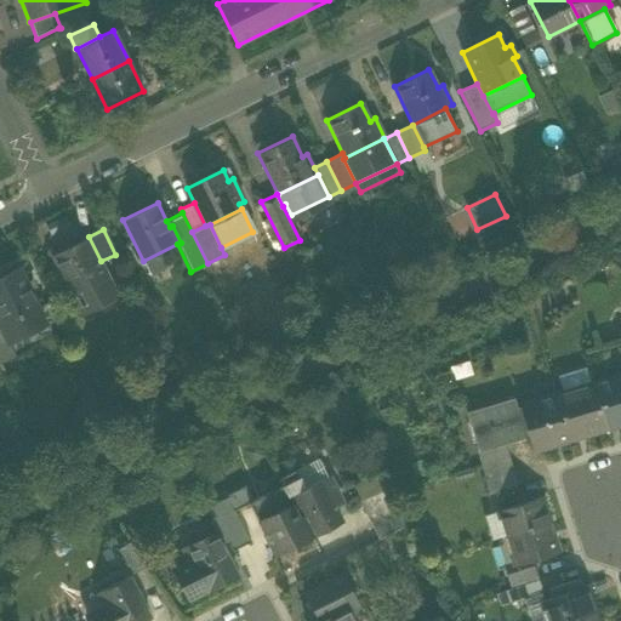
[(53,255),(73,295),(109,278),(101,261),(89,237),(53,255)]
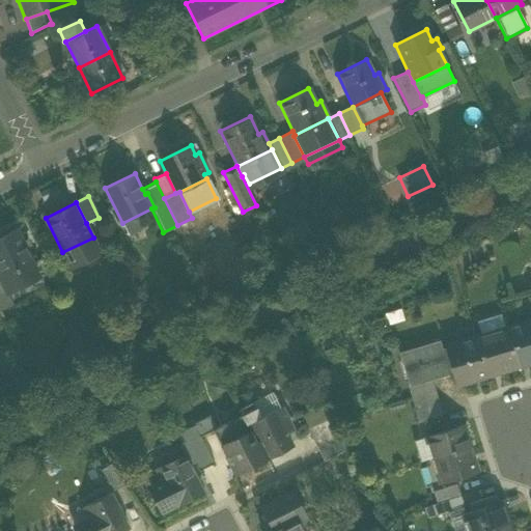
[(0,279),(4,289),(5,288),(29,277),(38,273),(18,231),(0,240),(0,279)]
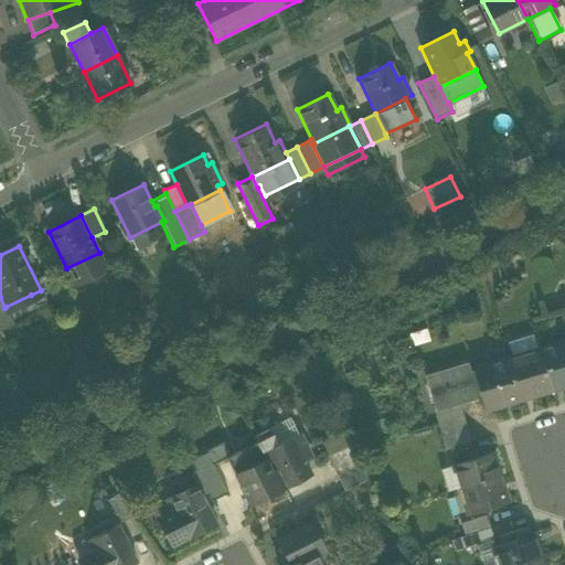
[(105,264),(99,253),(66,268),(72,279),(105,264)]
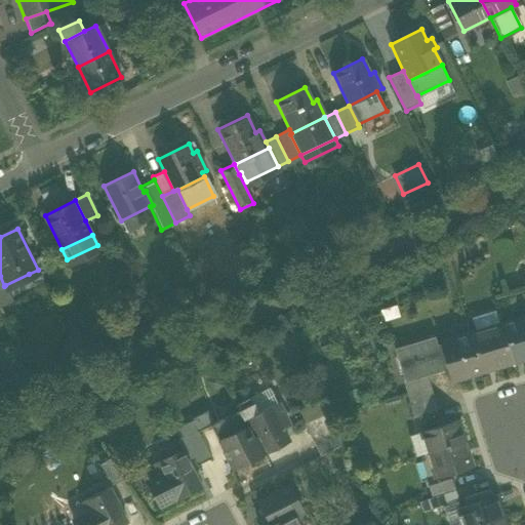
[(97,245),(67,259),(70,266),(101,251),(97,245)]
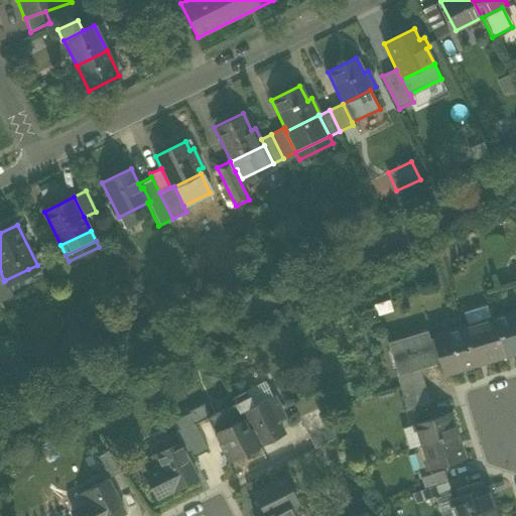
[(30,273),(28,269),(5,280),(11,291),(42,275),(39,268),(30,273)]
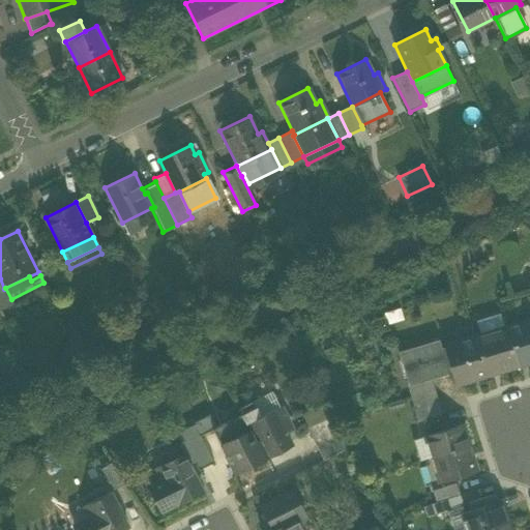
[(0,310),(12,303),(11,299),(5,288),(4,289),(0,278),(0,310)]
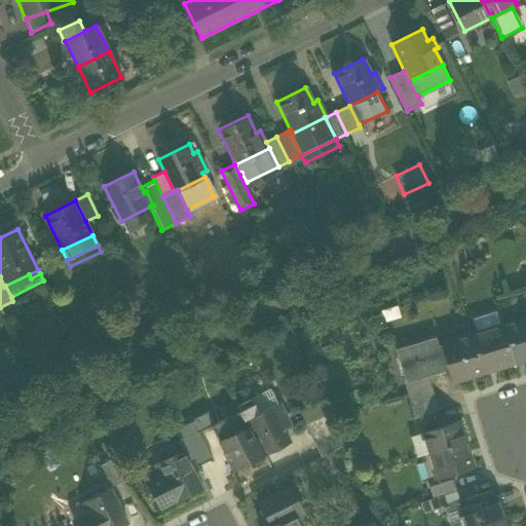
[(473,318),(478,334),(502,327),(497,311),(473,318)]
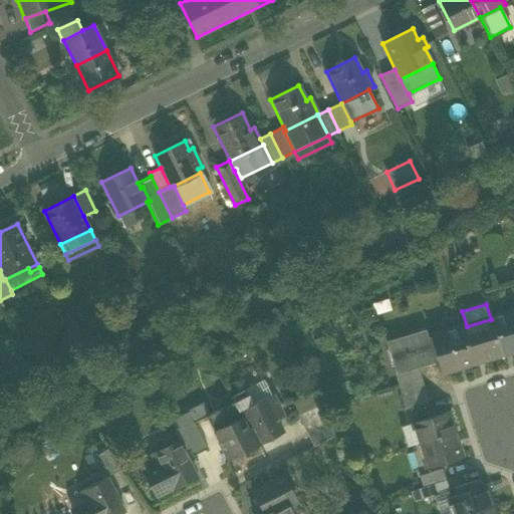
[(513,311),(491,319),(501,354),(513,350),(513,311)]
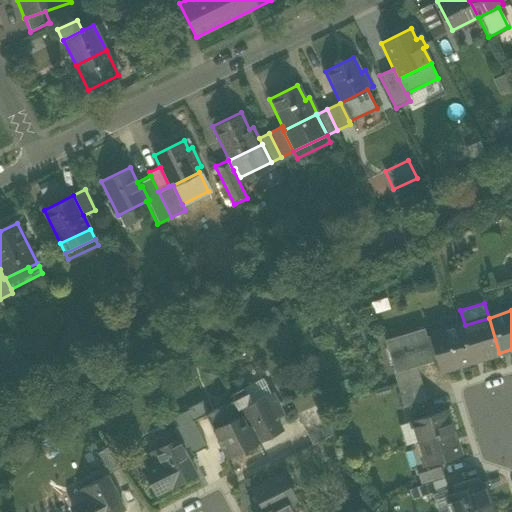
[(469,362),(499,353),(489,318),(465,325),(458,327),(469,362)]
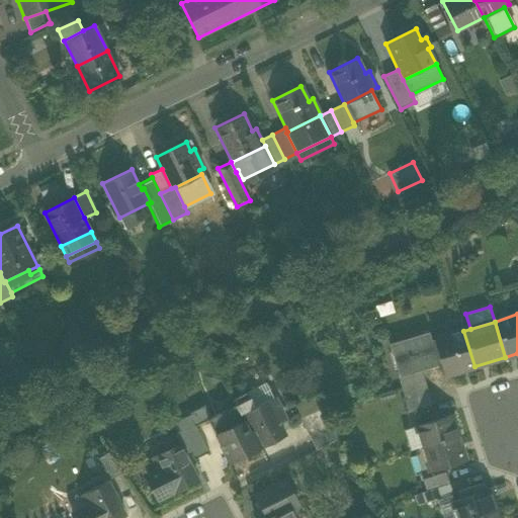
[(444,375),(475,366),(463,331),(431,341),(429,341),(435,361),(440,360),(441,363),(444,375)]
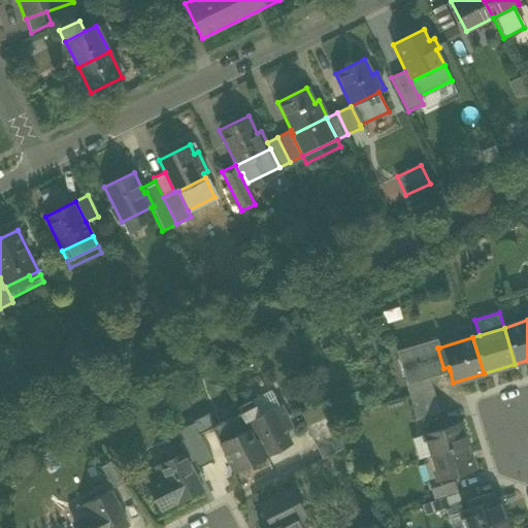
[(428,376),(450,370),(449,367),(443,368),(437,348),(439,348),(438,341),(397,354),(406,384),(428,376)]
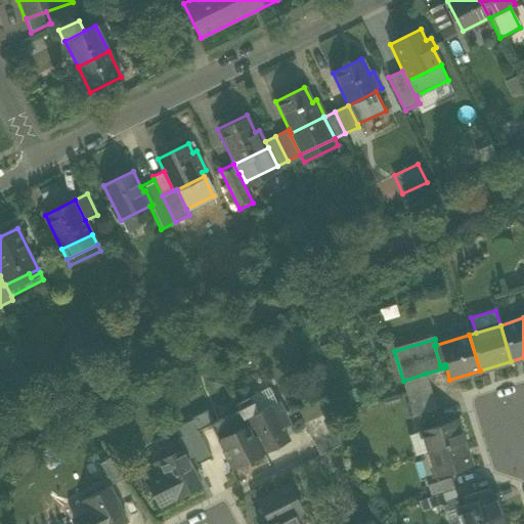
[(407,393),(411,405),(432,399),(425,374),(403,381),(407,393)]
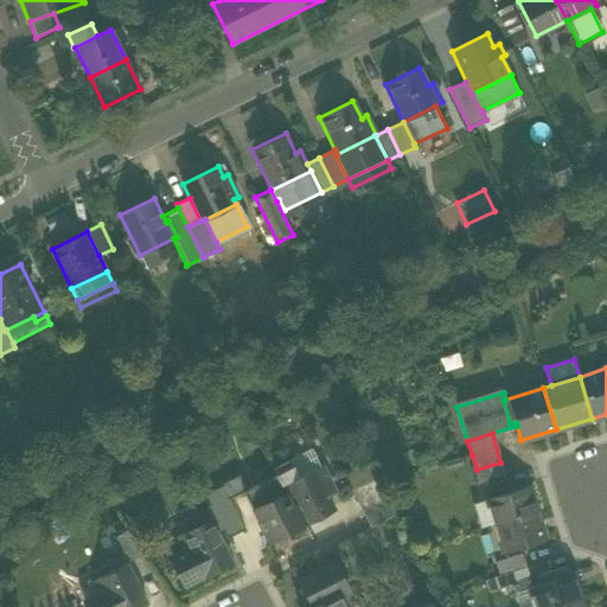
[(312,448),(291,460),(299,477),(321,465),(312,448)]
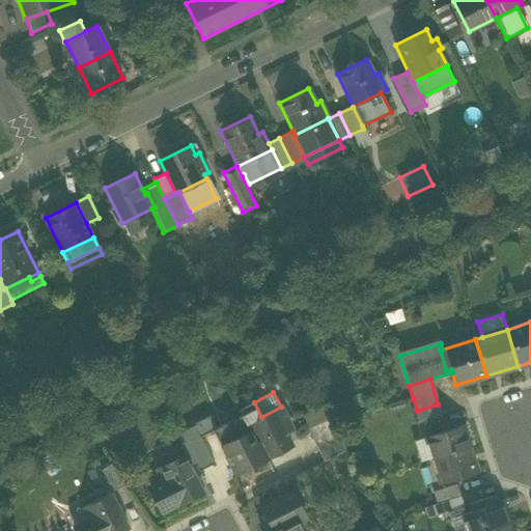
[(239,411),(242,416),(255,442),(259,440),(269,457),(269,458),(292,446),(284,430),(290,427),(281,407),(261,417),(254,402),(239,411)]
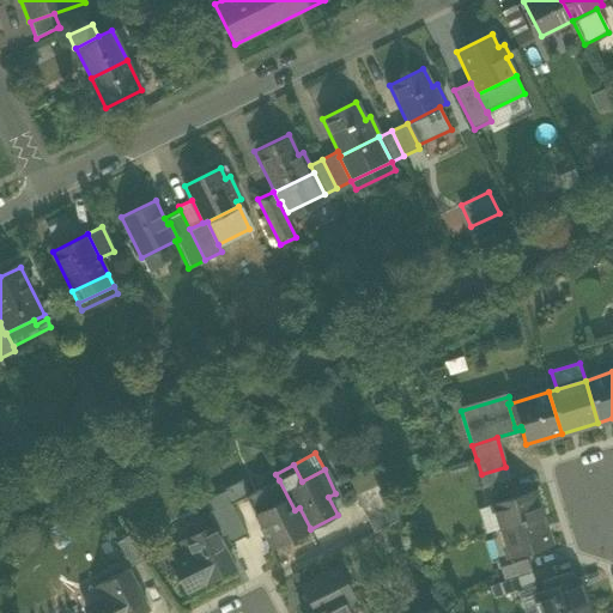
[(510,480),(505,467),(481,474),(485,489),(510,480)]
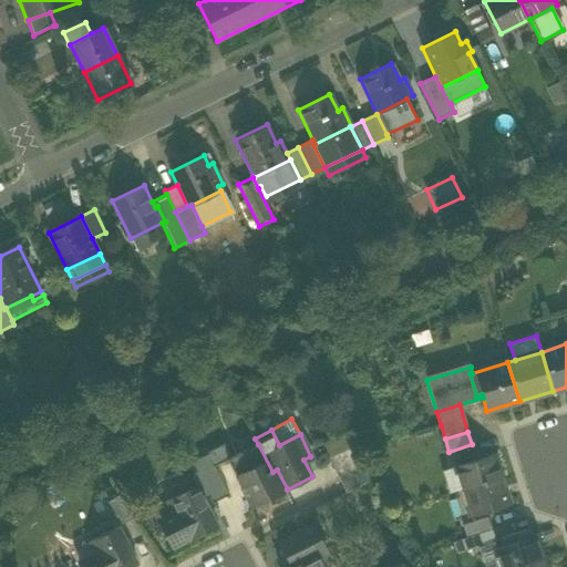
[(227,460),(229,459),(224,444),(207,453),(208,454),(192,463),(196,472),(192,475),(197,486),(204,501),(209,497),(213,503),(229,495),(215,466),(227,460)]
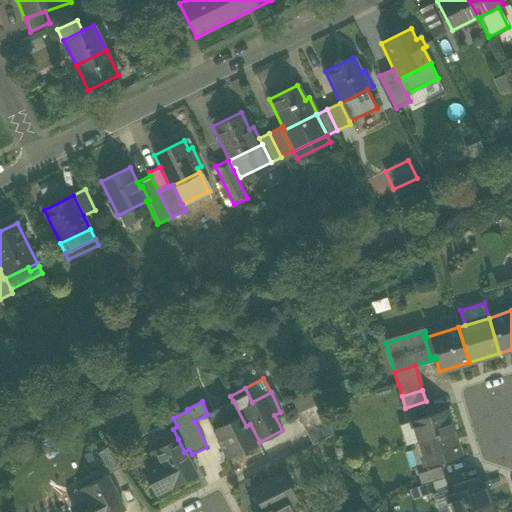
[(227,459),(259,441),(250,424),(246,426),(233,401),(207,414),(205,415),(216,435),(218,439),(218,440),(227,459)]
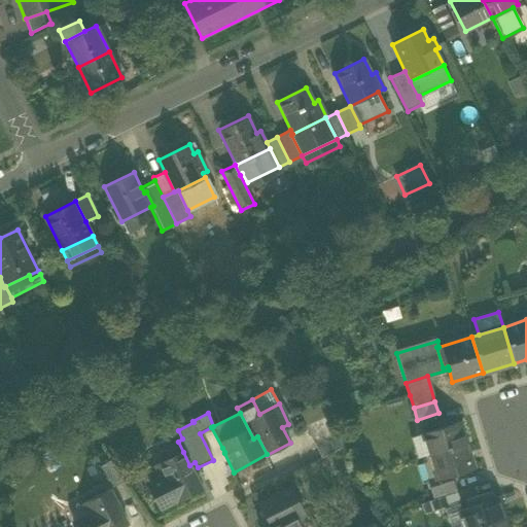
[(305,425),(321,457),(344,447),(327,414),(305,425)]
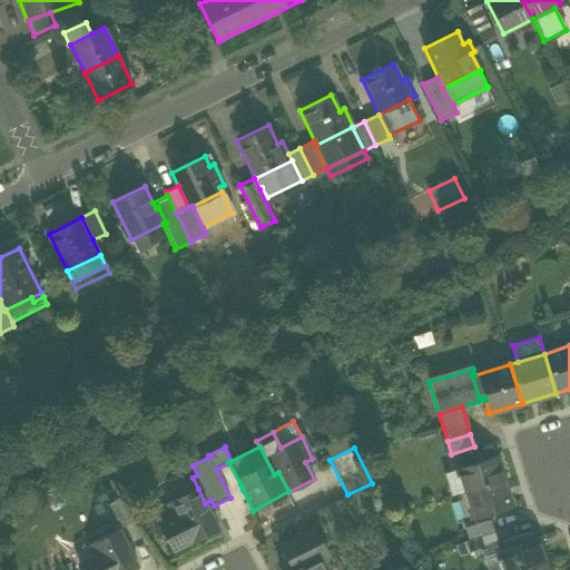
[(465,492),(469,491),(503,480),(495,457),(458,469),(465,492)]
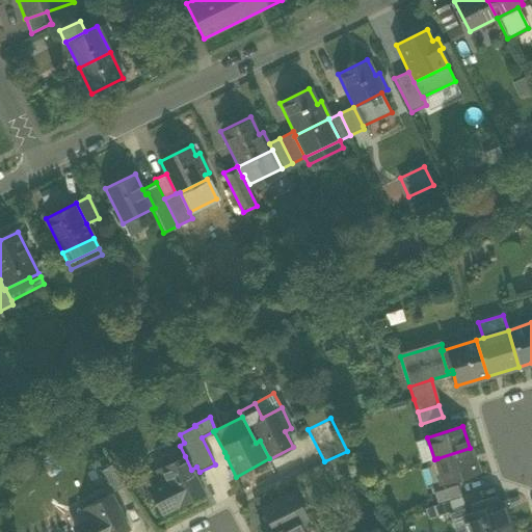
[(434,459),(427,437),(415,442),(422,463),(434,459)]
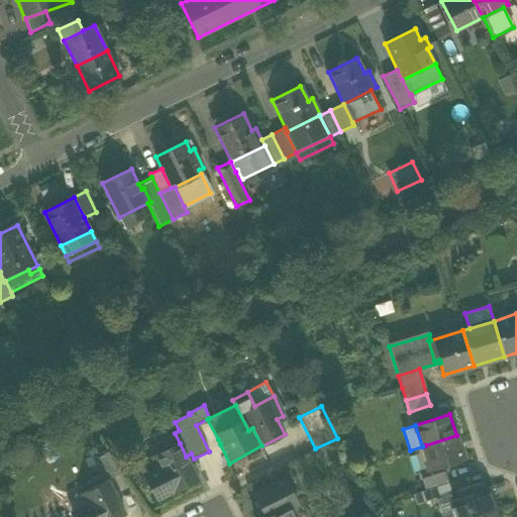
[(464,460),(456,435),(425,445),(433,470),(464,460)]
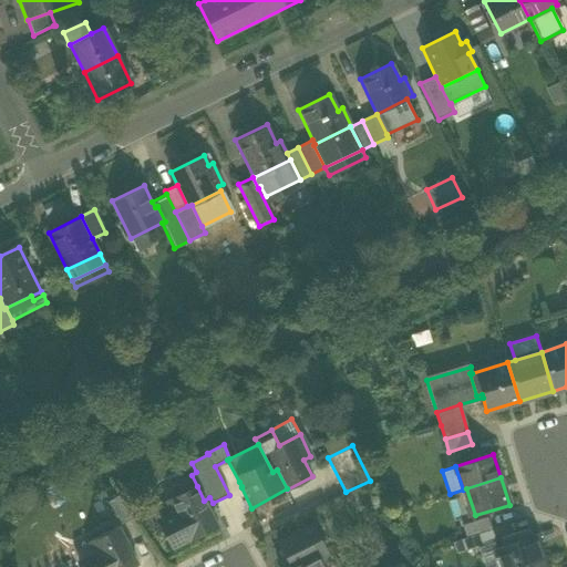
[(163,527),(173,548),(217,525),(204,501),(197,486),(167,503),(174,515),(176,521),(163,527)]
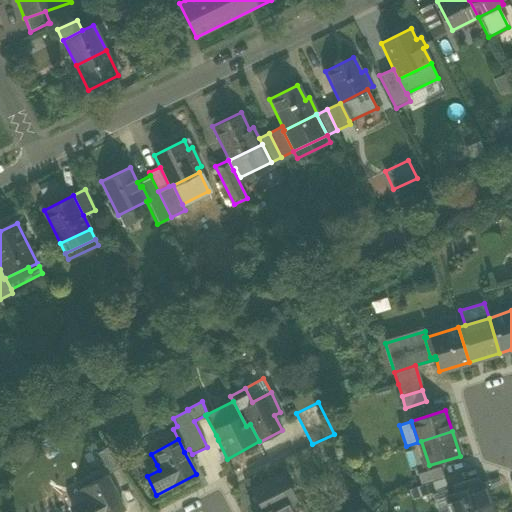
[(97,454),(110,474),(120,468),(107,447),(97,454)]
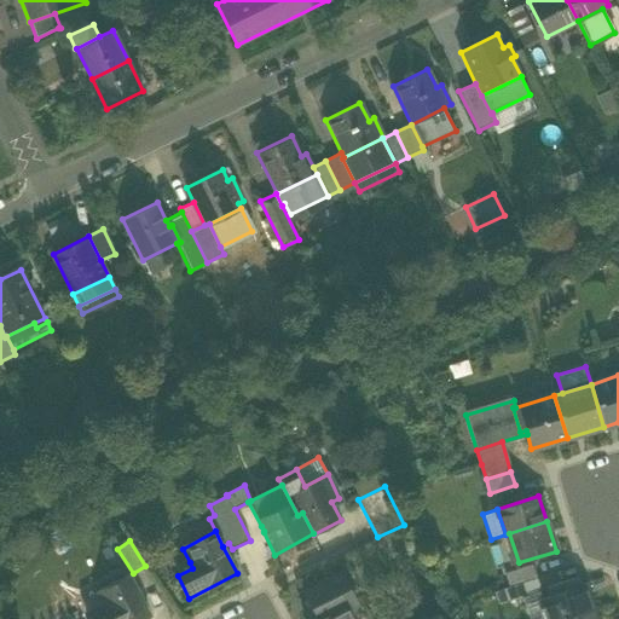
[(174,570),(178,576),(192,568),(190,562),(174,570)]
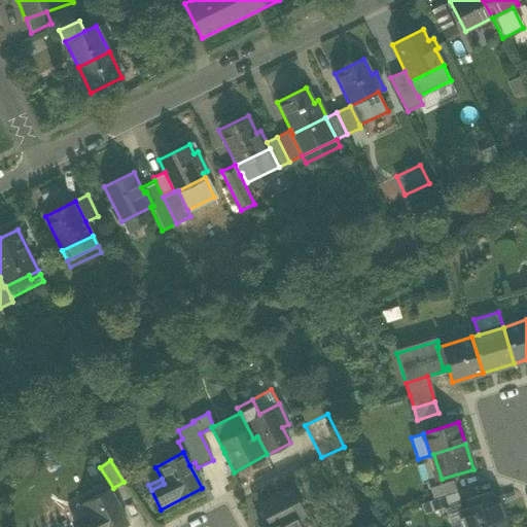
[(430,488),(434,499),(456,492),(452,481),(430,488)]
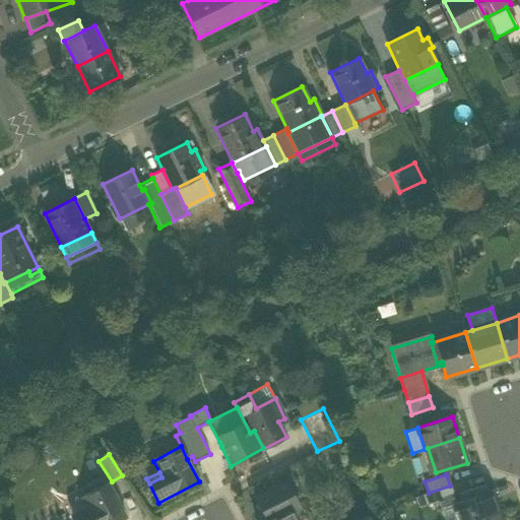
[(254,515),(256,519),(296,519),(291,510),(300,506),(287,481),(256,498),(262,511),(254,515)]
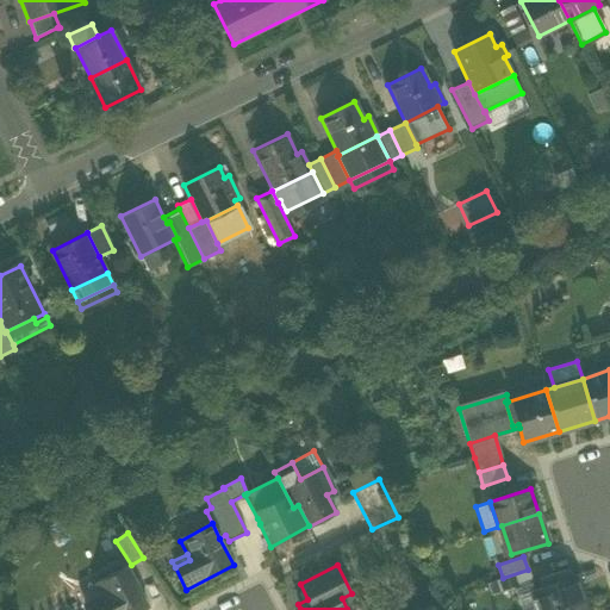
[(91,609),(143,609),(148,608),(128,567),(95,584),(101,596),(105,603),(91,609)]
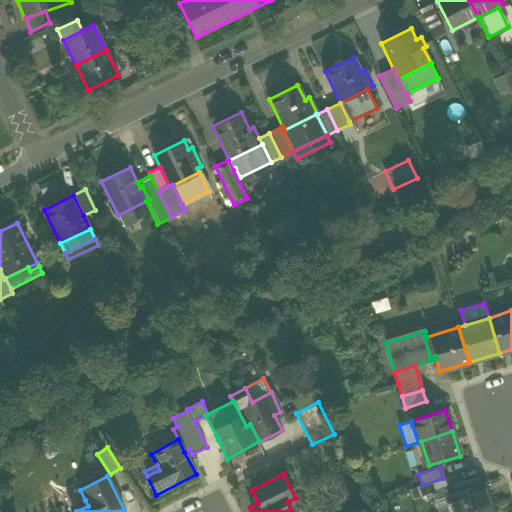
[(443,478),(422,485),(426,496),(431,495),(445,490),(447,489),(443,478)]
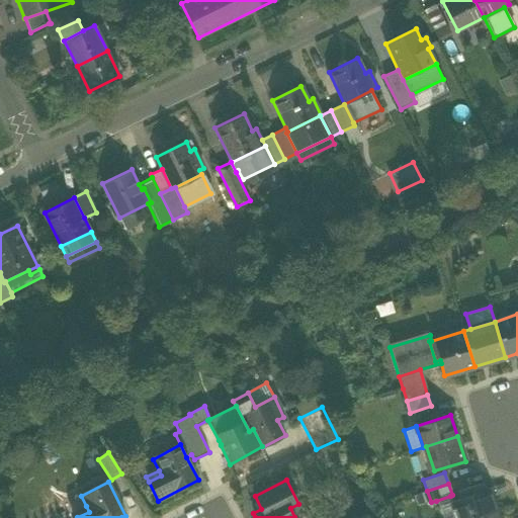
[(457,492),(460,499),(482,491),(480,485),(457,492)]
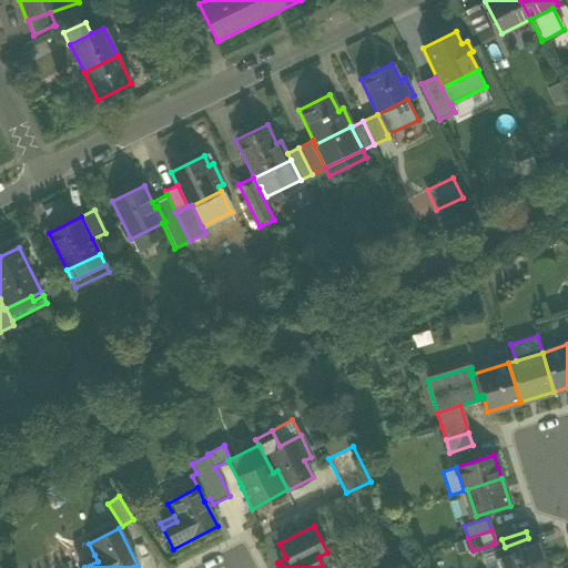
[(497,550),(503,567),(518,567),(543,559),(535,536),(528,538),(505,547),(497,550)]
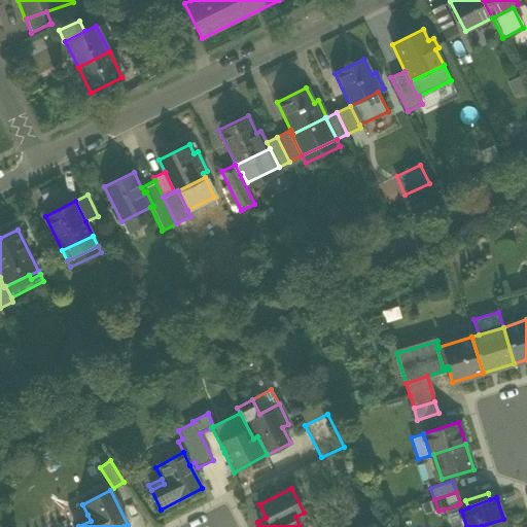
[(433,513),(438,511),(434,499),(430,501),(433,513)]
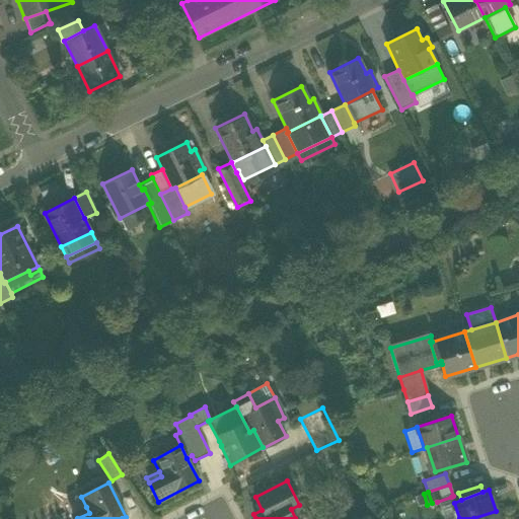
[(437,502),(439,508),(454,503),(451,497),(437,502)]
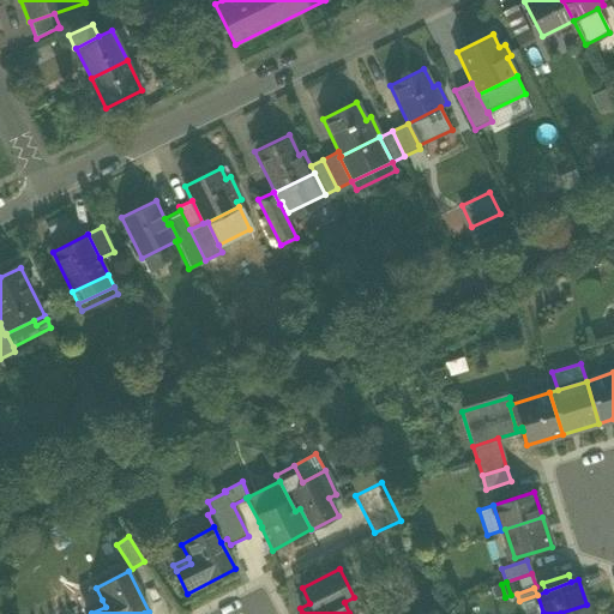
[(519,601),(524,613),(543,613),(537,595),(519,601)]
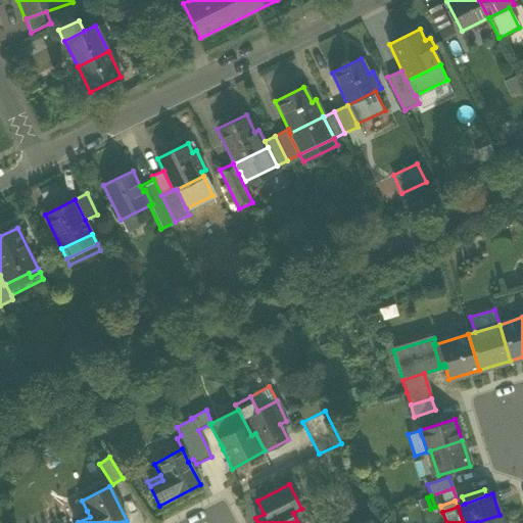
[(72,518),(73,522),(78,522),(90,517),(87,511),(72,518)]
